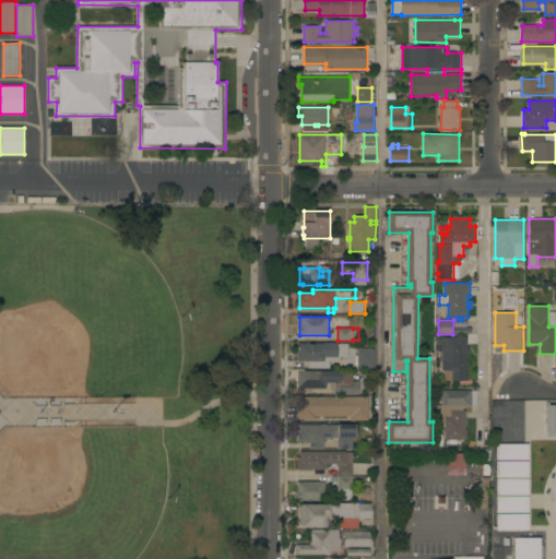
[(458,337),(458,334),(462,334),(462,337),(468,337),(468,347),(471,347),(471,352),(468,352),(468,360),(460,360),(460,370),(442,370),(442,337),(458,337)]
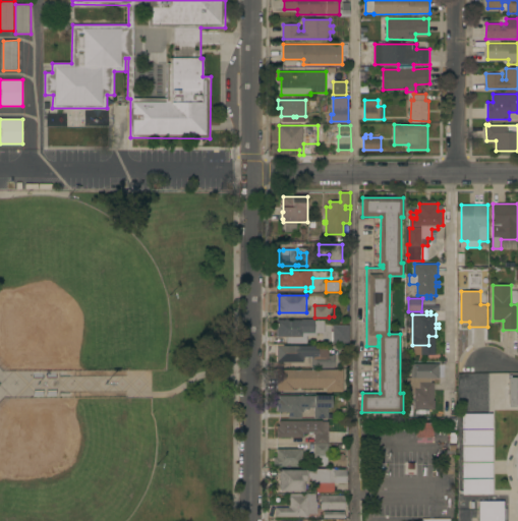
[(302,321),(302,320),(315,320),(315,321),(326,321),(326,333),(318,333),(318,335),(308,335),(308,343),(288,343),(288,337),(279,337),(279,321),(302,321)]
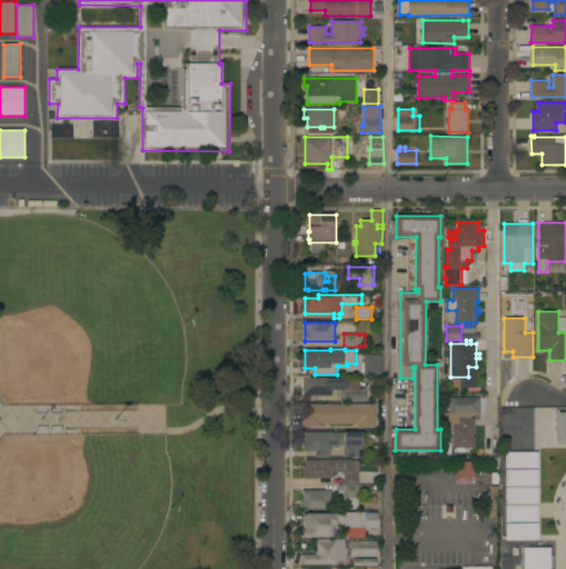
[(383,355),(383,375),(365,375),(365,356),(383,355)]
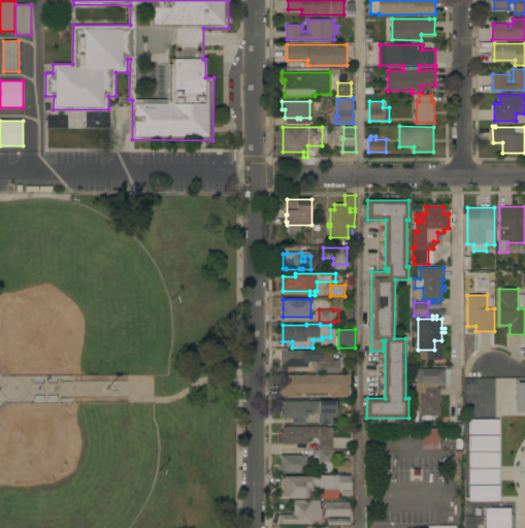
[(282,367),(283,351),(333,351),(333,360),(340,360),(340,373),(304,372),(304,367),(282,367)]
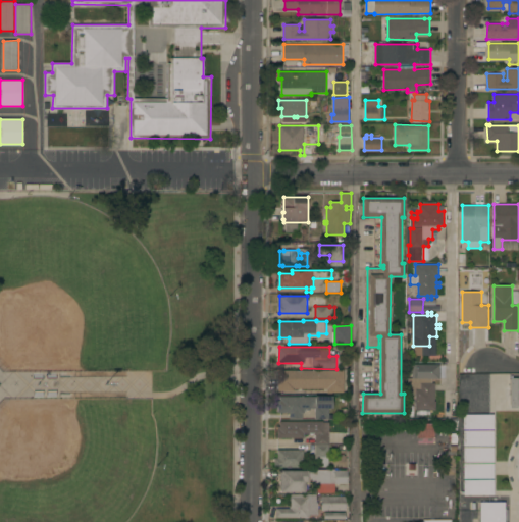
[(416,394),(414,394),(414,390),(414,378),(411,378),(412,364),(442,364),(440,378),(433,378),(433,383),(435,383),(435,401),(436,401),(436,410),(416,410),(416,394)]
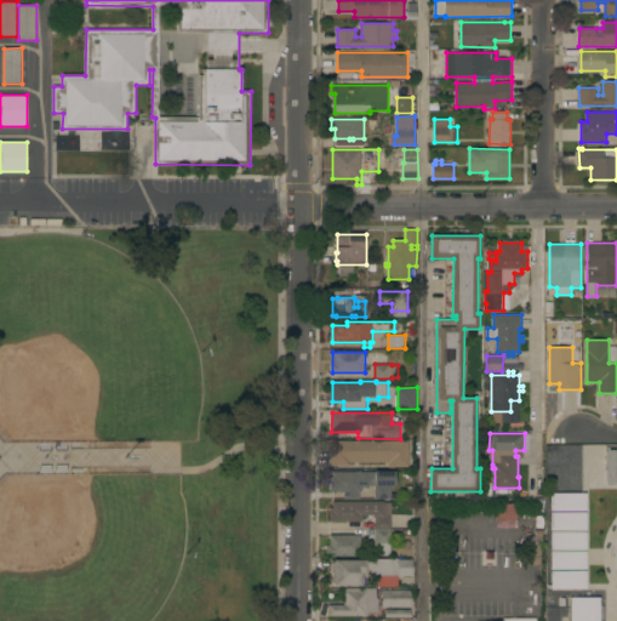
[(332,439),(336,439),(336,440),(410,440),(410,467),(396,467),(390,467),(390,462),(350,462),(350,466),(332,466),(332,439)]
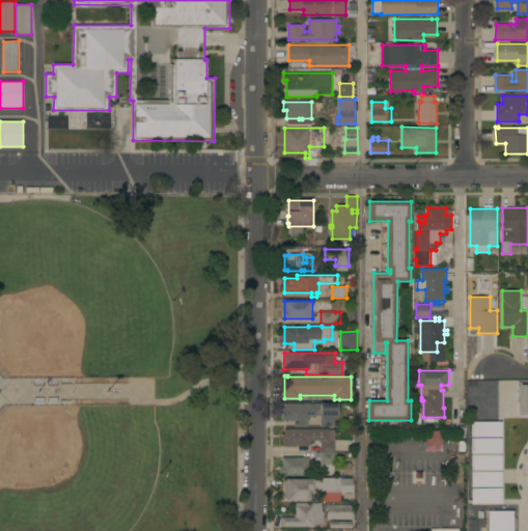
[(527,415),(527,385),(519,385),(520,415),(527,415)]
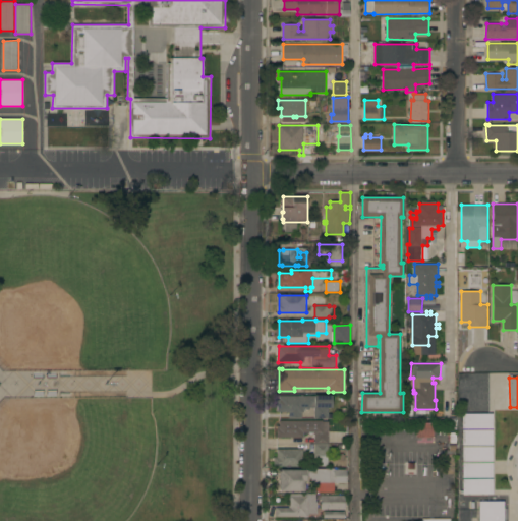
[(333,396),(333,408),(330,408),(330,419),(315,419),(315,408),(311,408),(310,410),(305,410),(305,413),(303,413),(303,418),(290,418),(290,413),(278,413),(278,401),(281,401),(281,396),(333,396)]
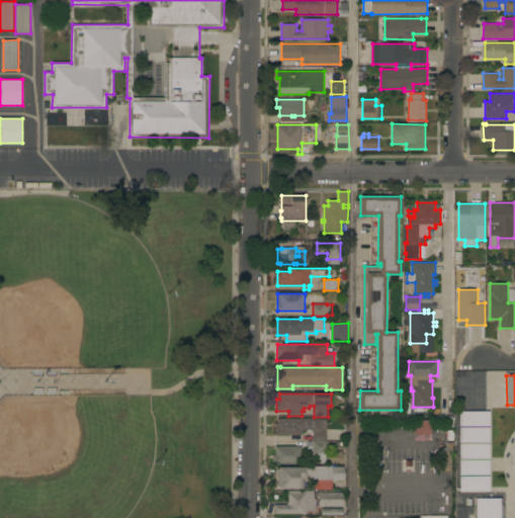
[(458,411),(489,411),(489,425),(459,426),(458,411)]
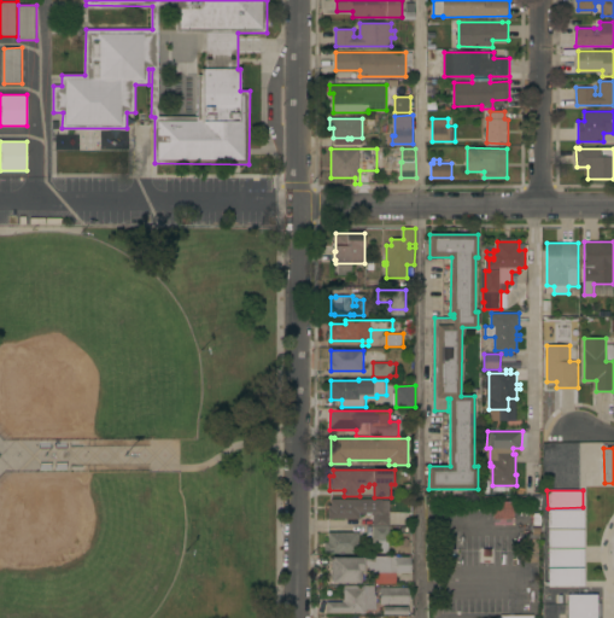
[(329,505),(333,505),(333,500),(384,500),(384,501),(391,501),(391,511),(391,525),(374,525),(374,513),(361,513),(361,519),(329,518),(329,505)]
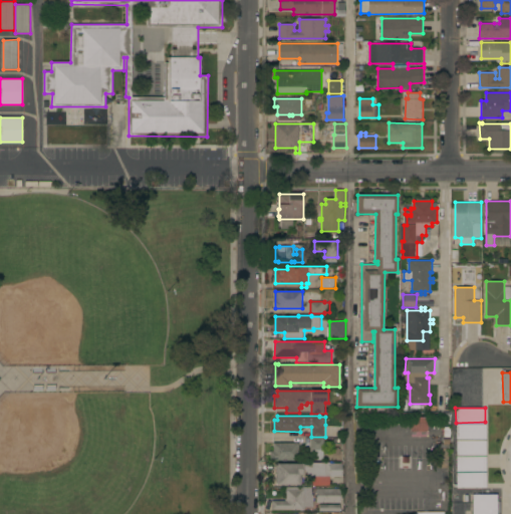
[(413,432),(414,418),(430,419),(430,433),(413,432)]
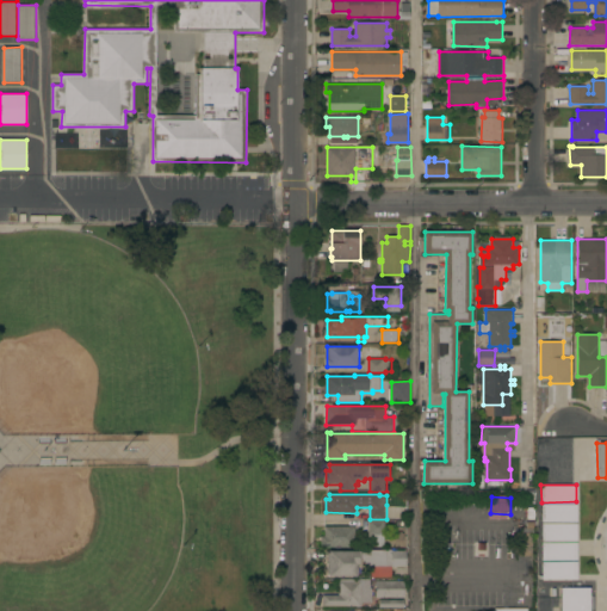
[(542,504),(576,504),(576,522),(542,522),(542,504)]
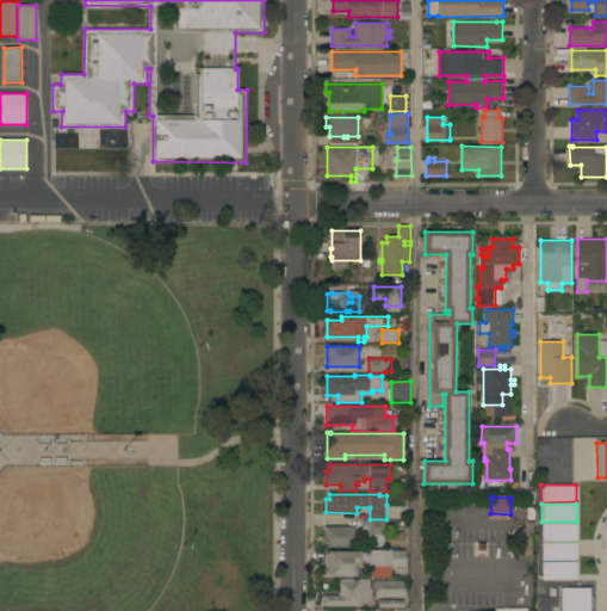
[(386,520),(386,535),(385,535),(385,545),(371,547),(371,535),(370,535),(370,520),(386,520)]
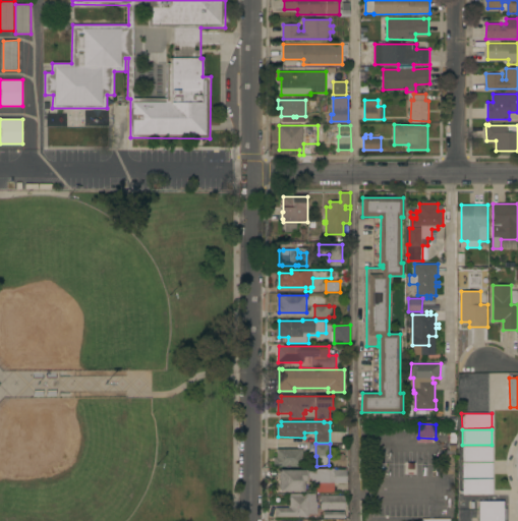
[(462,447),(492,446),(492,461),(462,461),(462,447)]
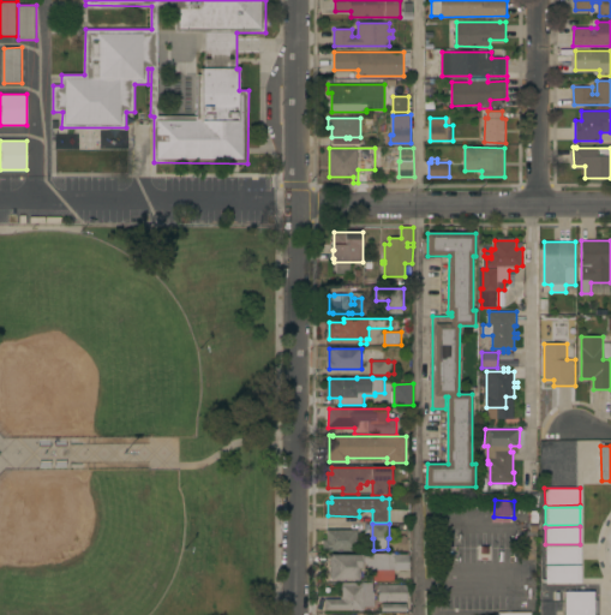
[(358,530),(358,550),(324,550),(324,539),(328,539),(328,530),(358,530)]
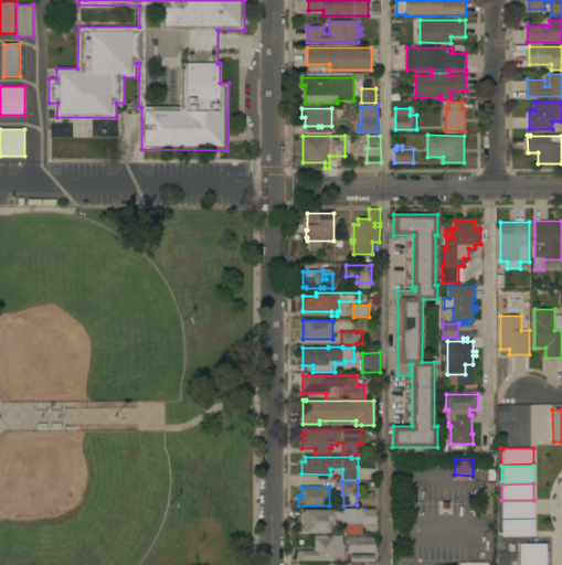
[(501,501),(533,501),(533,516),(501,516),(501,501)]
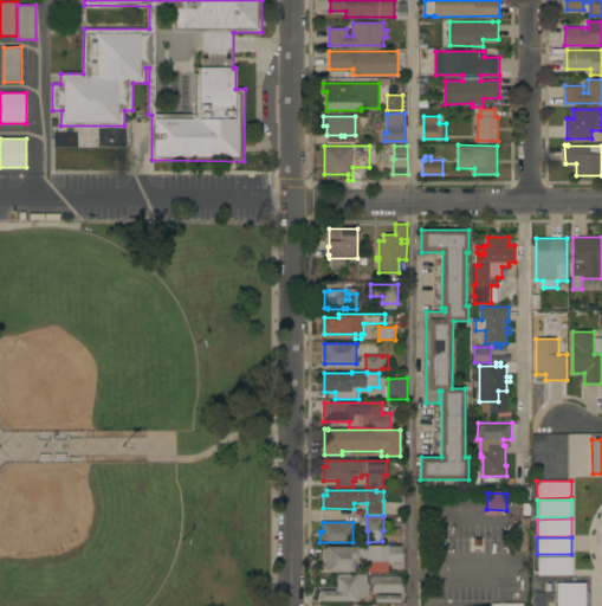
[(358,547),(358,548),(363,548),(363,547),(369,547),(369,546),(389,546),(389,547),(405,547),(405,562),(389,562),(389,574),(369,574),(369,562),(363,562),(363,555),(358,555),(358,561),(355,561),(355,572),(325,572),(325,547),(358,547)]
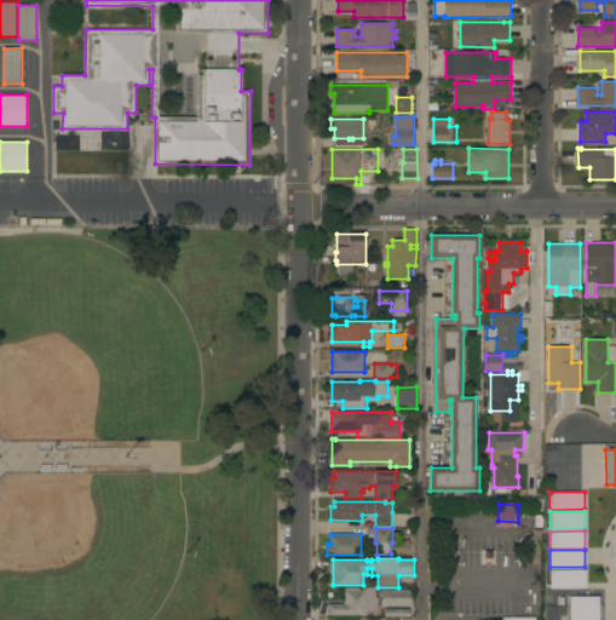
[(550,570),(585,569),(585,587),(550,587),(550,570)]
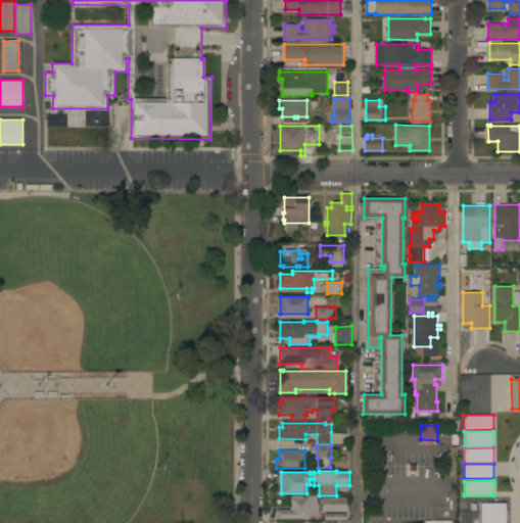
[(291,511),(291,509),(292,509),(292,496),(318,496),(318,504),(312,504),(312,518),(311,518),(311,519),(278,519),(278,510),(291,511)]
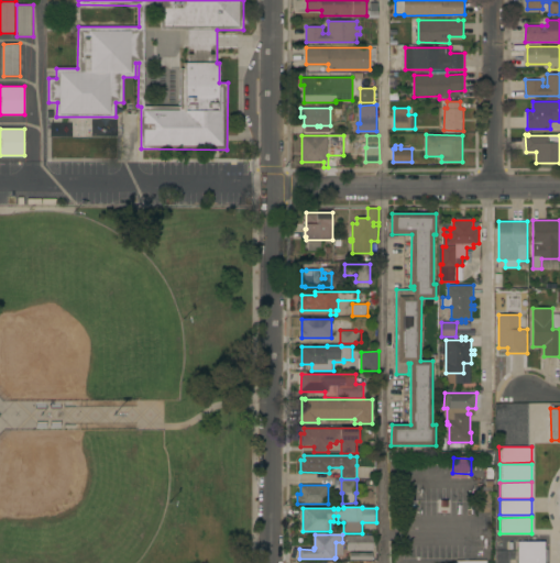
[(348,536),(374,536),(373,561),(351,561),(351,552),(348,552),(348,536)]
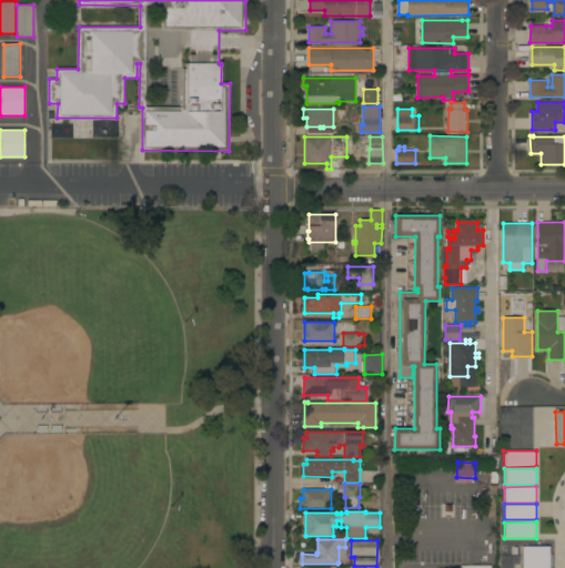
[(548,545),(548,567),(522,567),(522,545),(548,545)]
